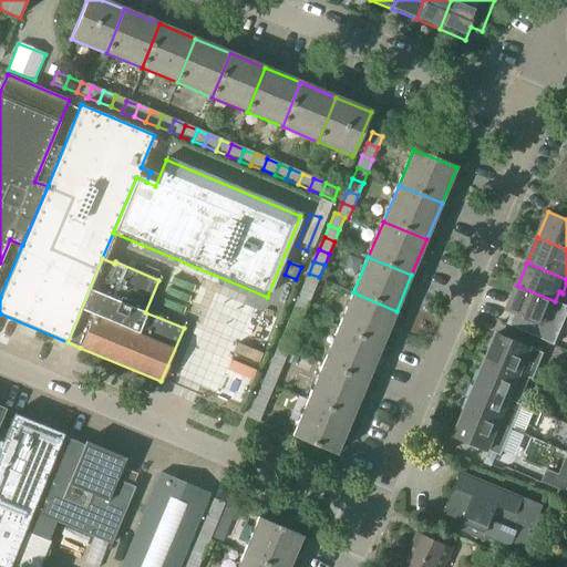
[(319,277),(309,274),(303,285),(315,289),(319,277)]
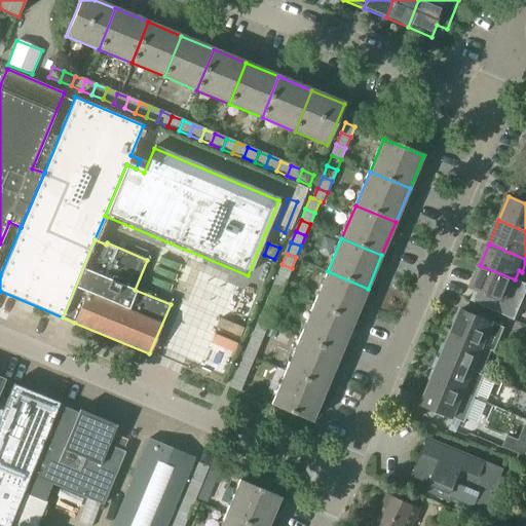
[(292,268),(282,264),(277,275),(287,279),(292,268)]
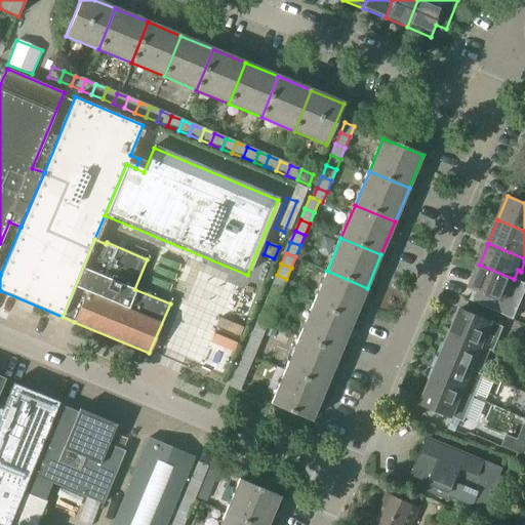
[(470,288),(493,298),(488,311),(513,320),(518,308),(508,304),(513,291),(509,289),(514,279),(479,265),(470,288)]
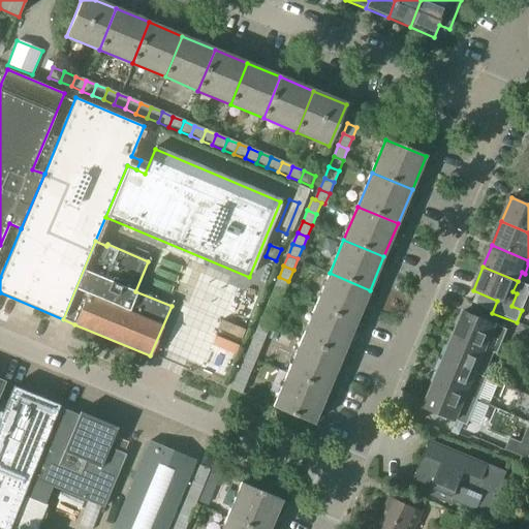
[(315,307),(355,323),(370,290),(330,273),(315,307)]
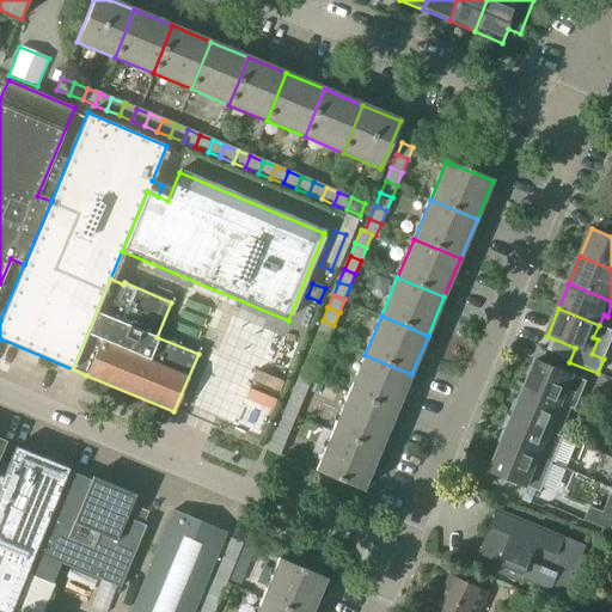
[(334,325),(323,320),(317,334),(328,338),(334,325)]
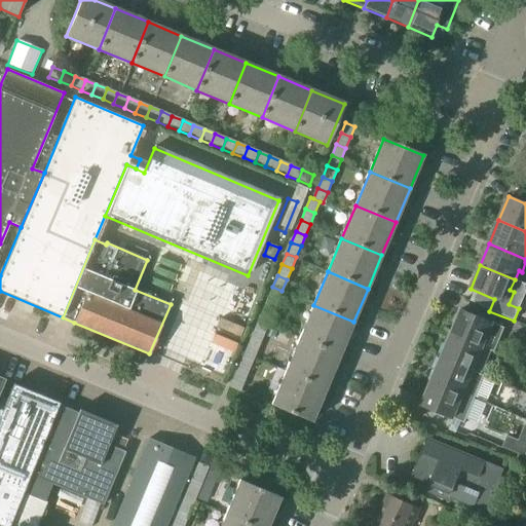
[(282,291),(272,287),(268,298),(277,302),(282,291)]
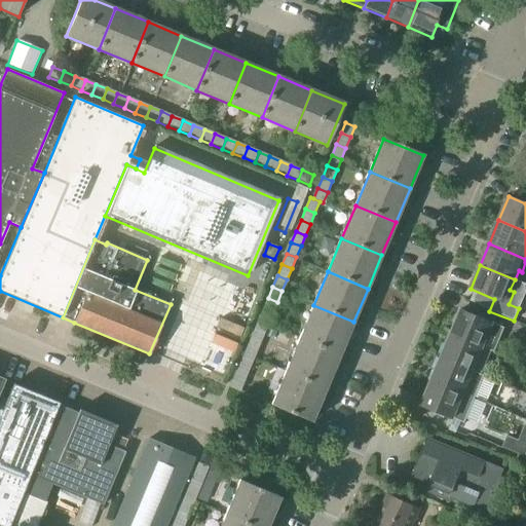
[(277,302),(268,298),(263,309),(272,313),(277,302)]
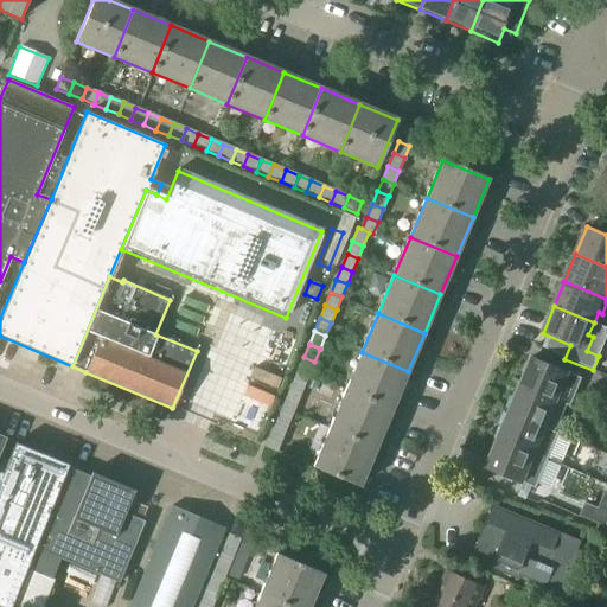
[(345,390),(391,410),(408,371),(362,352),(345,390)]
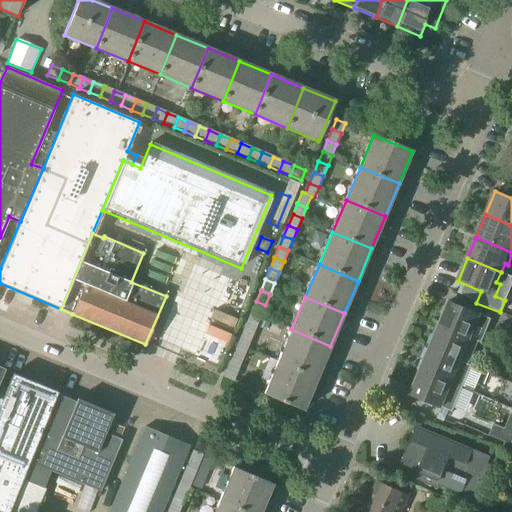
[(265,305),(256,301),(251,312),(261,316),(265,305)]
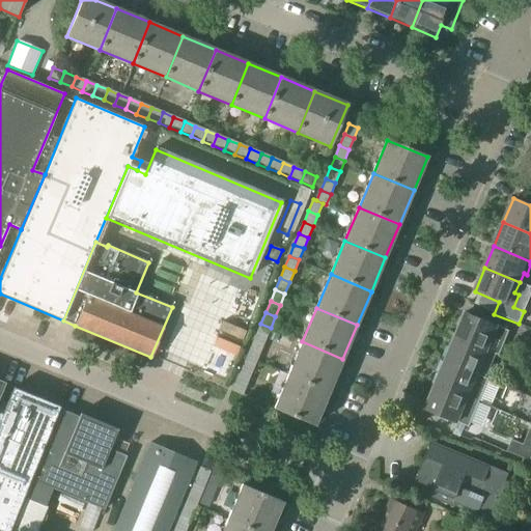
[(467,313),(456,337),(488,351),(496,355),(500,356),(510,331),(467,313)]
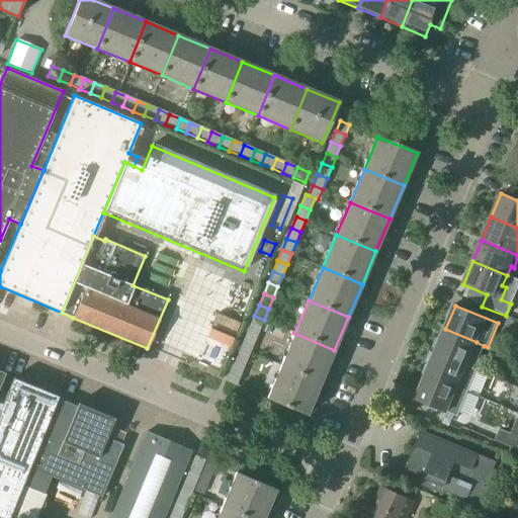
[(264,320),(254,316),(250,327),(259,331),(264,320)]
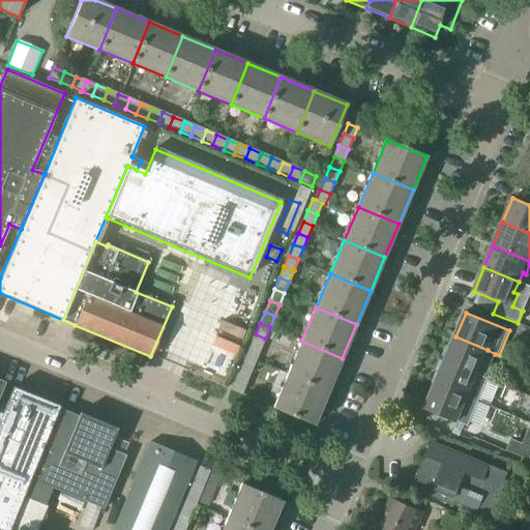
[(265,339),(256,334),(251,346),(261,349),(265,339)]
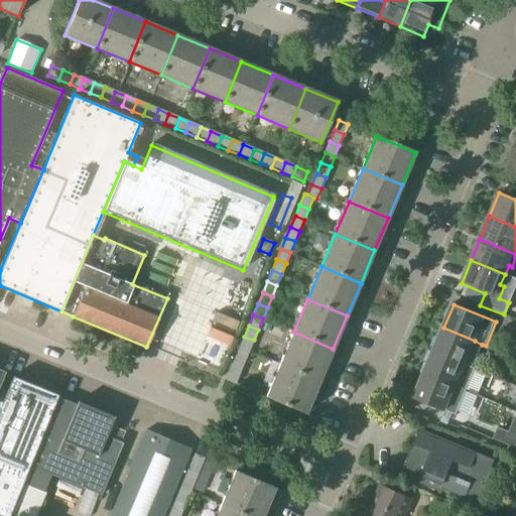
[(443,328),(434,351),(465,364),(473,367),(482,345),(475,341),(443,328)]
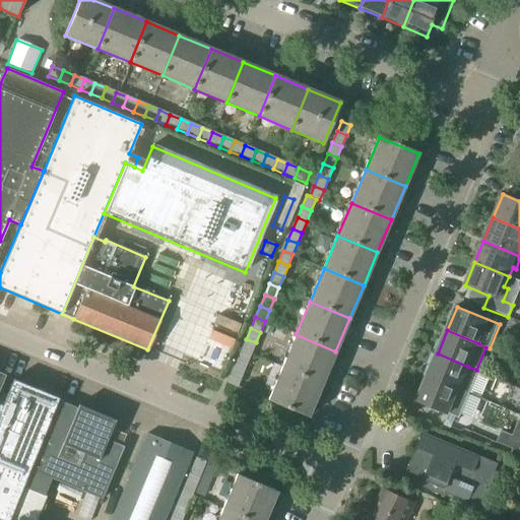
[(282,368),(322,384),(335,351),(296,334),(282,368)]
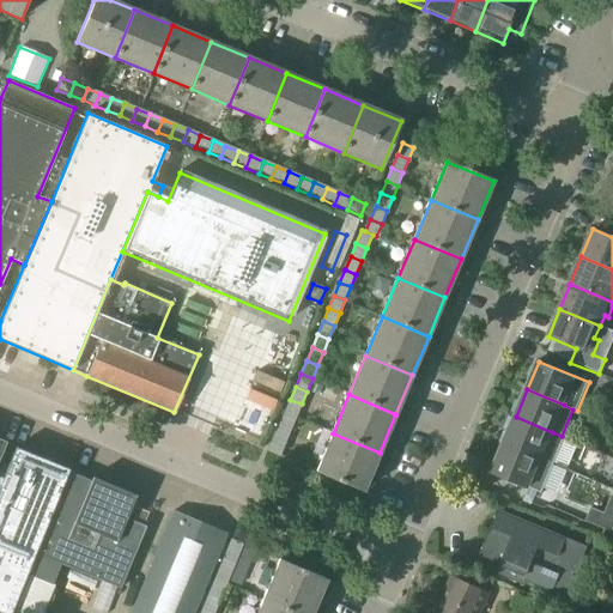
[(302,404),(290,400),(285,412),(296,417),(302,404)]
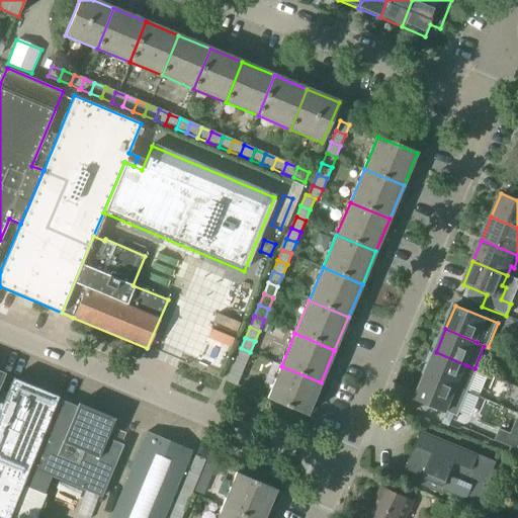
[(250,352),(241,348),(236,359),(245,363),(250,352)]
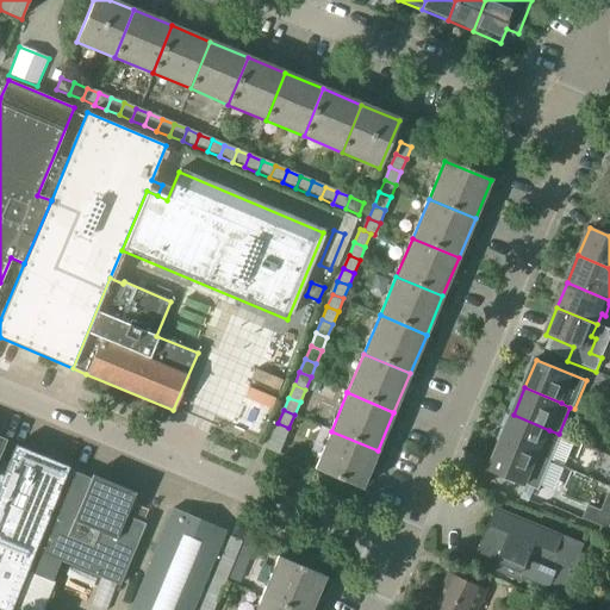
[(514,415),(502,443),(551,464),(562,435),(559,434),(549,430),(514,415)]
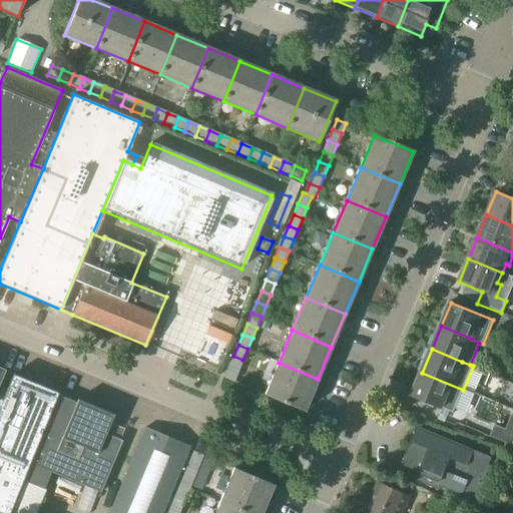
[(242,360),(233,356),(229,367),(238,371),(242,360)]
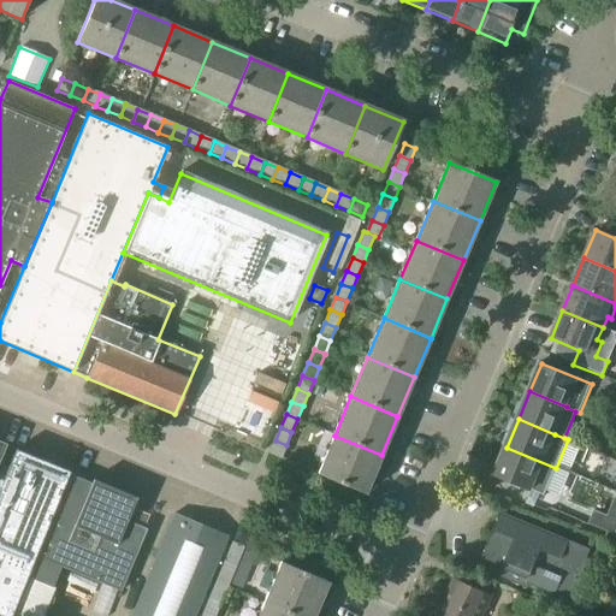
[(318,474),(365,495),(381,455),(335,436),(318,474)]
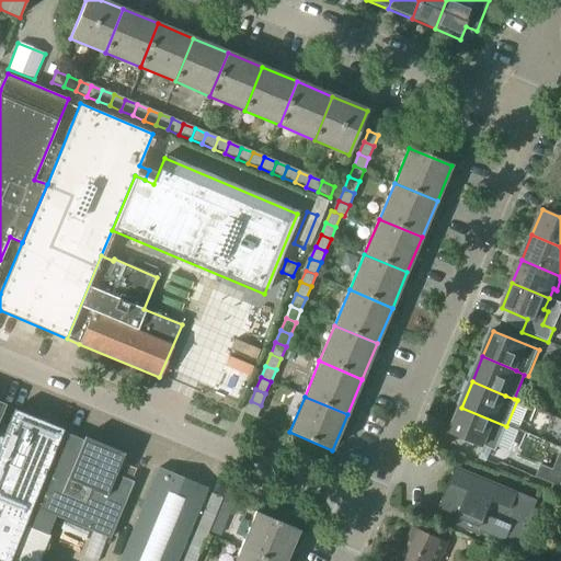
[(261,405),(251,401),(245,413),(255,418),(261,405)]
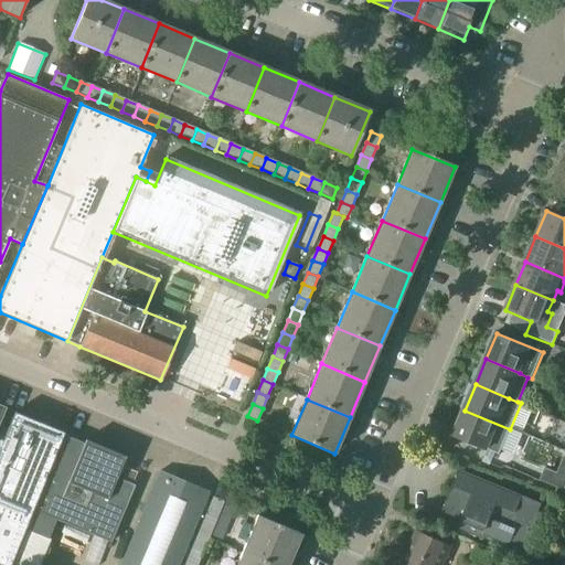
[(465,411),(454,437),(487,450),(500,455),(510,429),(465,411)]
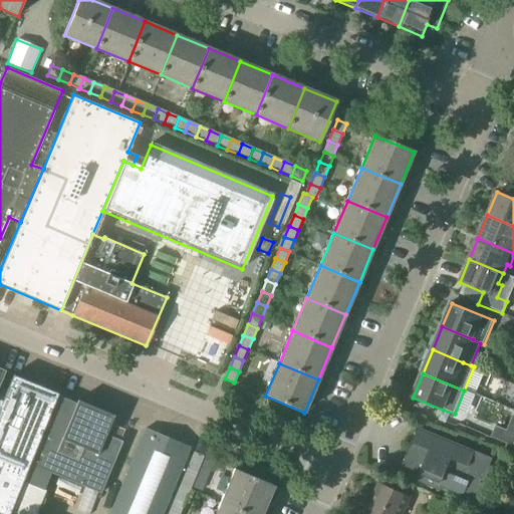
[(14,374),(14,375),(0,408),(0,513),(9,513),(58,394),(14,374)]
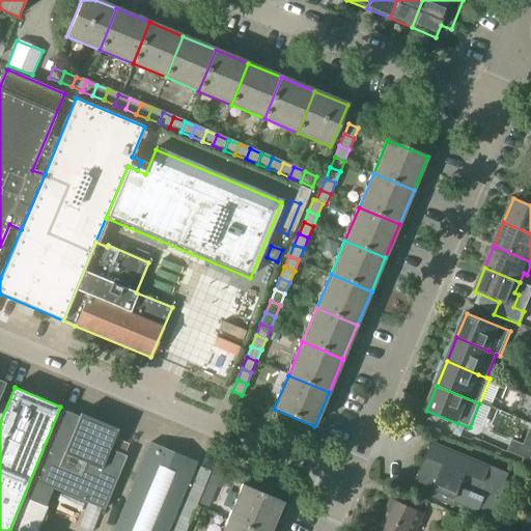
[(33,481),(11,530),(36,530),(54,490),(61,493),(91,505),(104,510),(126,457),(109,450),(115,432),(80,418),(62,411),(33,481)]
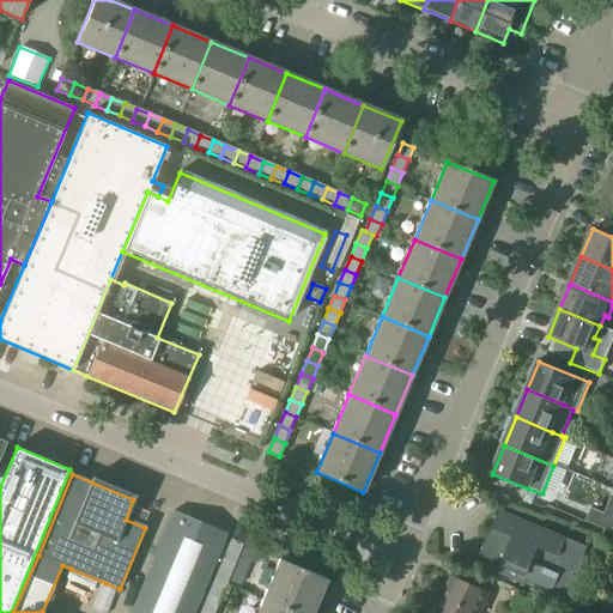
[(612,497),(606,516),(593,510),(588,522),(612,533),(612,530),(612,497)]
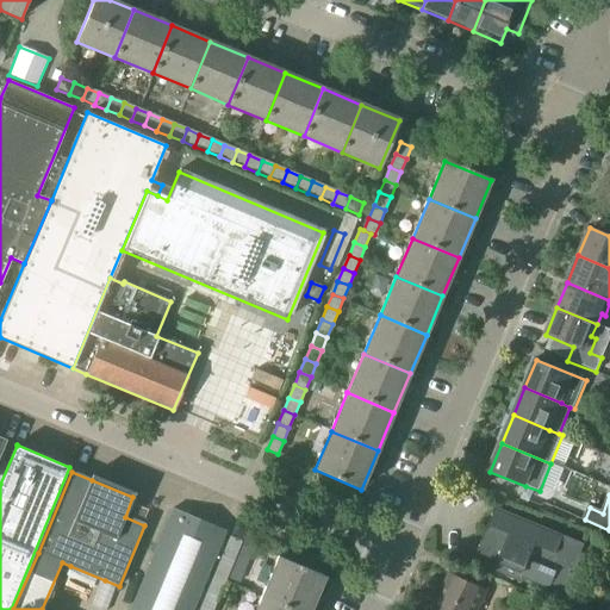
[(172,510),(129,609),(191,609),(224,533),(172,510)]
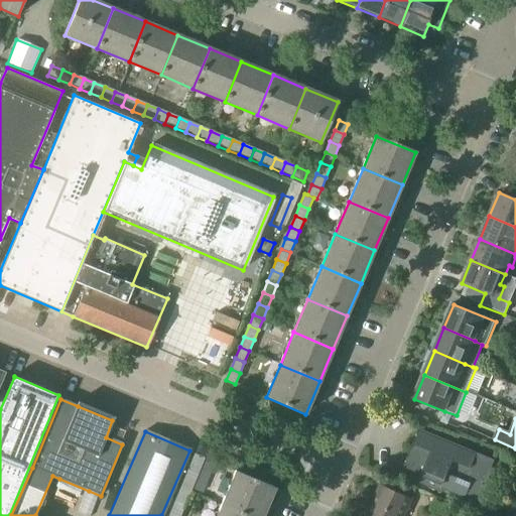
[(419,483),(441,492),(443,488),(478,503),(495,463),(420,431),(406,465),(423,472),(419,483)]
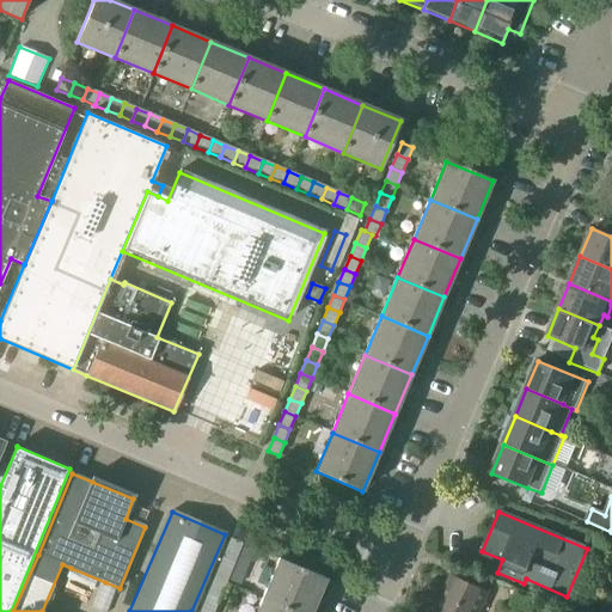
[(240,545),(230,540),(218,568),(230,573),(240,545)]
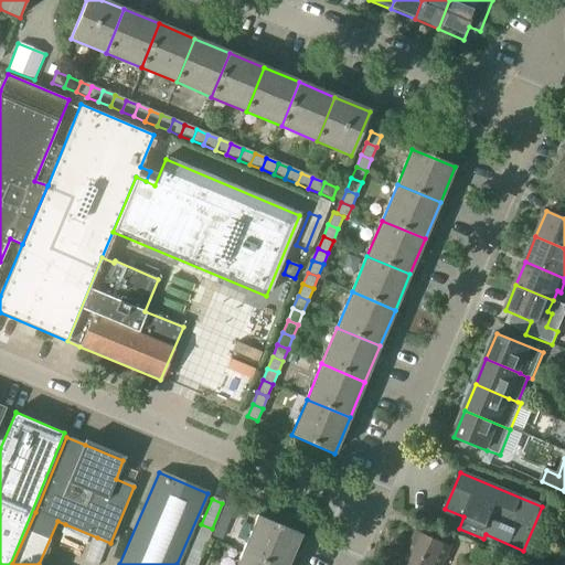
[(243,554),(270,564),(287,564),(300,535),(258,518),(243,554)]
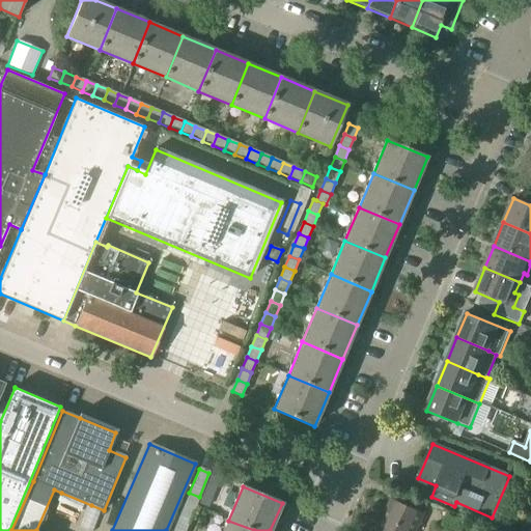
[(199,497),(189,493),(179,514),(189,519),(199,497)]
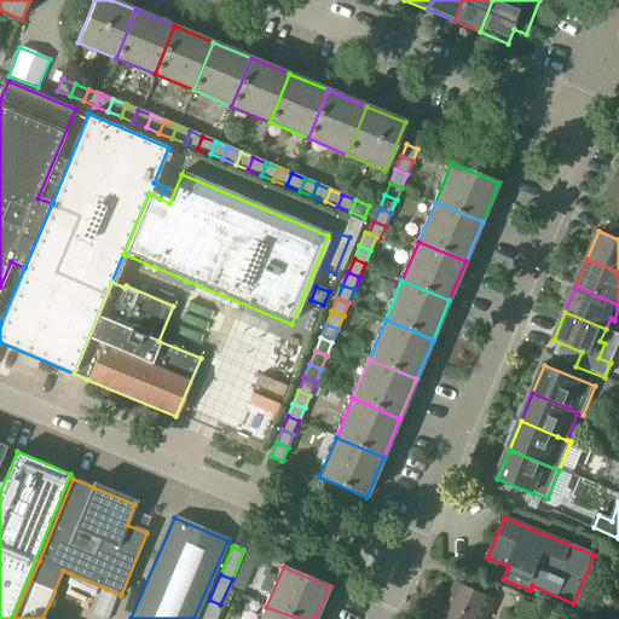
[(440,618),(485,618),(495,601),(456,584),(440,618)]
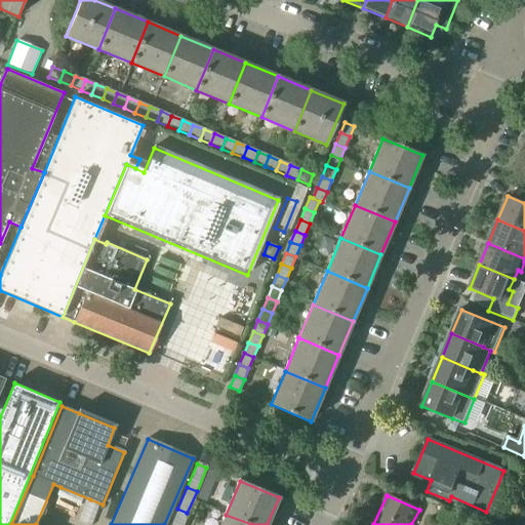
[(182,524),(187,513),(177,509),(170,524),(182,524)]
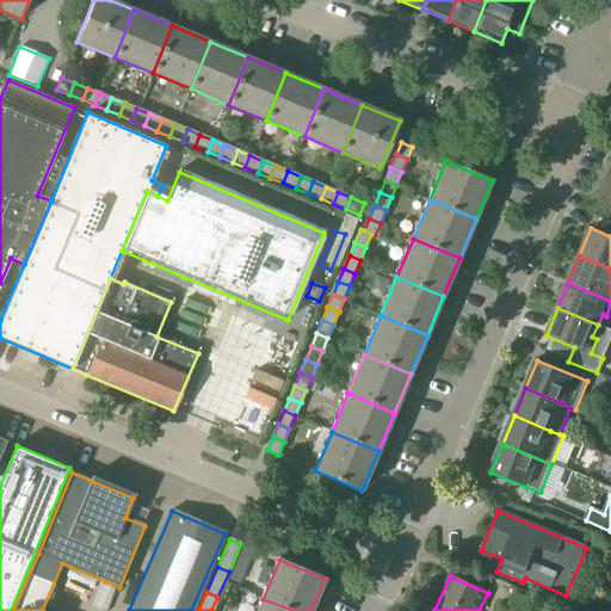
[(537,610),(539,606),(512,594),(507,606),(517,610),(537,610)]
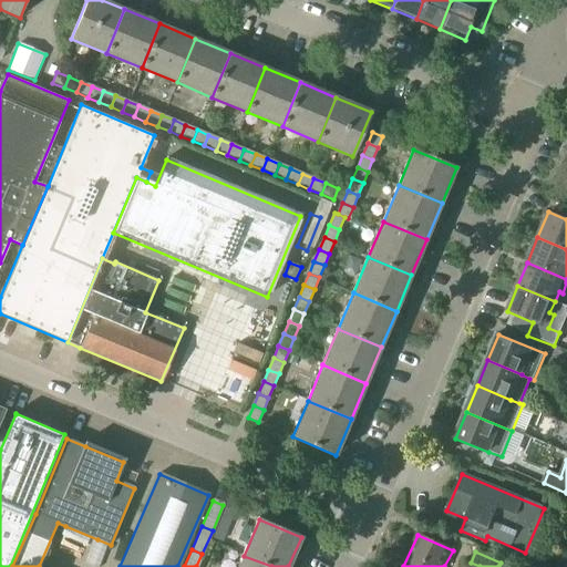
[(238,566),(271,566),(244,556),(238,566)]
